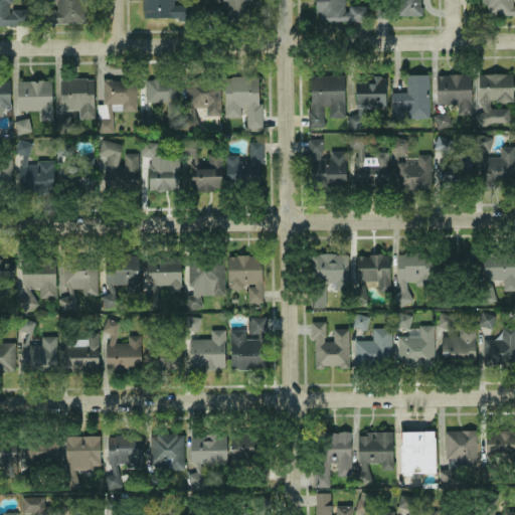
[(0,0),(0,24),(28,24),(28,9),(11,9),(11,0),(0,0)]
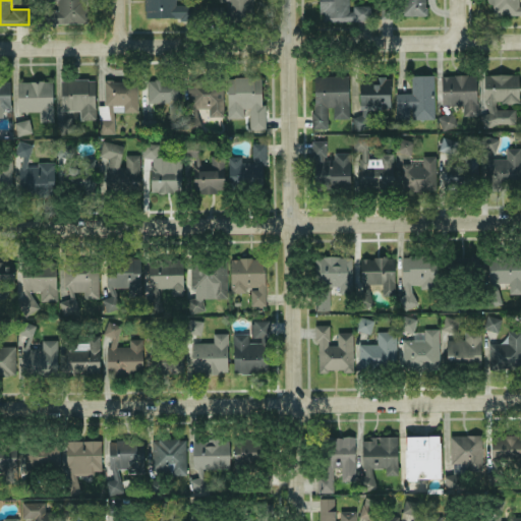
[(88,22),(87,0),(48,0),(48,1),(56,1),(56,9),(45,9),(46,23),(88,22)]
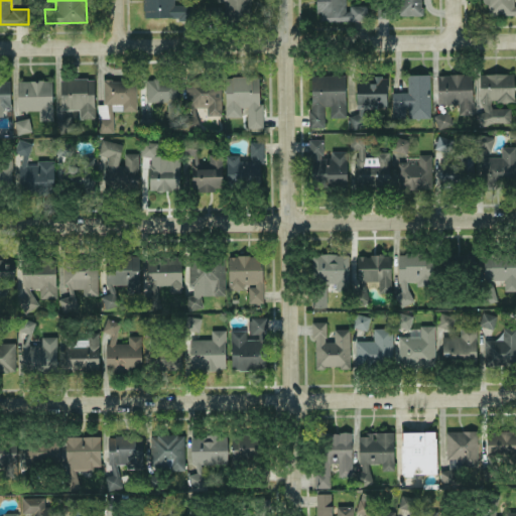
[(186,16),(185,4),(174,4),(174,0),(142,0),(144,18),(186,16)]
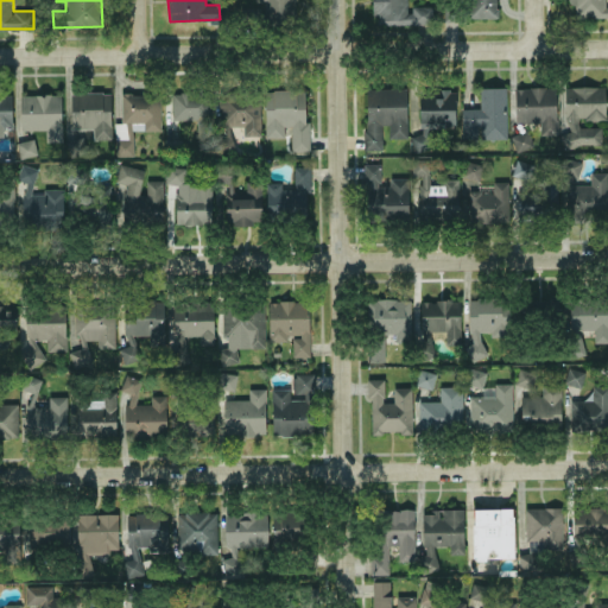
[(296,0),(254,0),(255,1),(265,1),(265,23),(296,24),(296,0)]
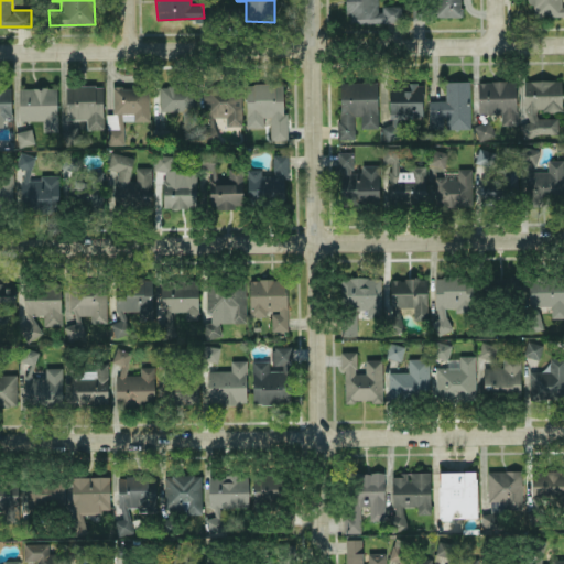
[(378,0),(346,0),(347,22),(401,21),(401,4),(379,6),(378,0)]
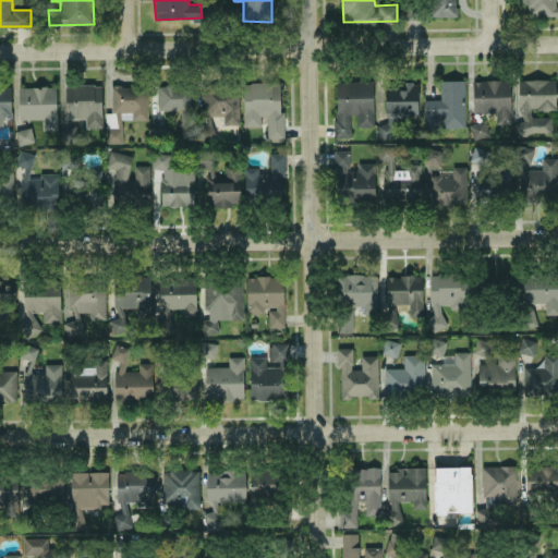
[(456,0),(429,0),(431,16),(457,16),(456,0)]
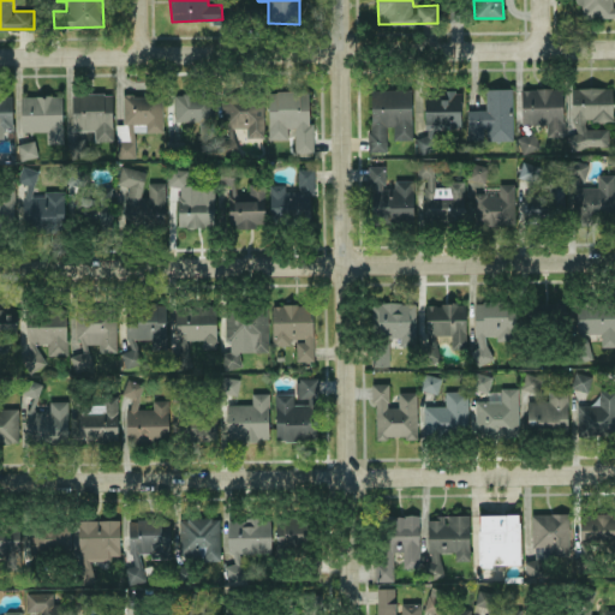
[(583,18),(614,17),(614,0),(578,0),(579,4),(581,4),(583,18)]
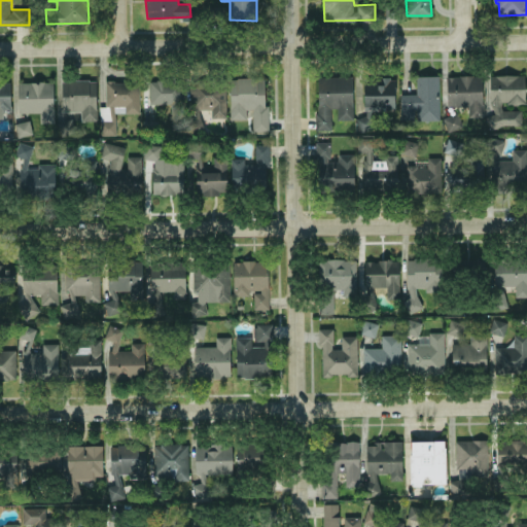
[(446,76),(447,106),(468,106),(468,117),(483,116),(482,74),(446,76)]
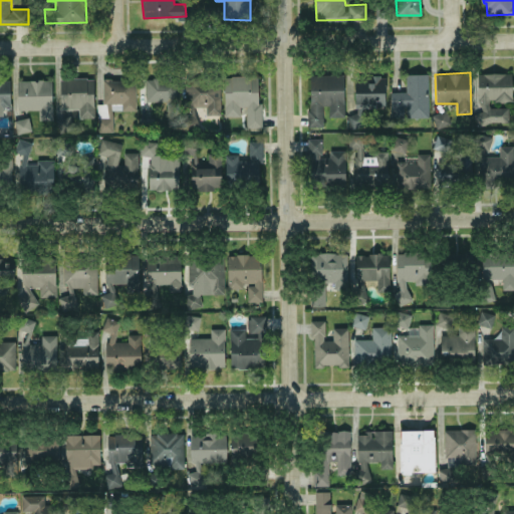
[(512,72),(479,73),(479,112),(474,112),(474,122),(508,122),(508,107),(490,107),(490,100),(512,100),(512,72)]
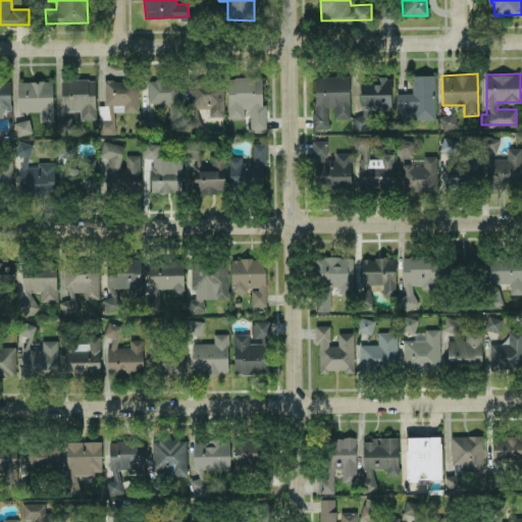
[(313,75),(314,128),(328,128),(327,107),(333,107),(333,118),(350,118),(349,74),(313,75)]
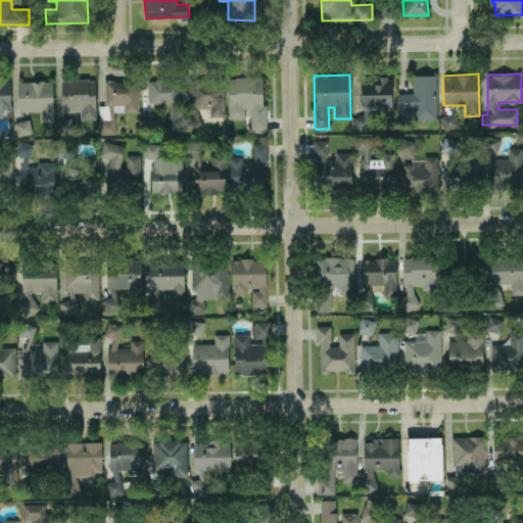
[(435,75),(413,76),(413,92),(397,93),(398,120),(436,119),(435,75)]
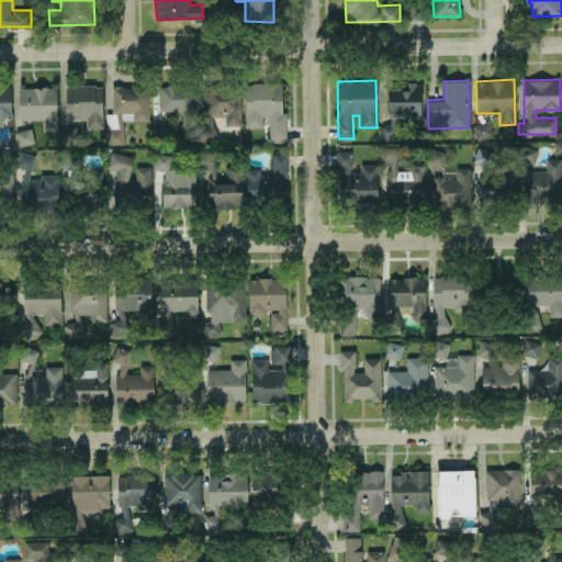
[(284,139),(284,82),(245,82),(245,126),(263,126),(263,117),(269,117),(269,139),(284,139)]
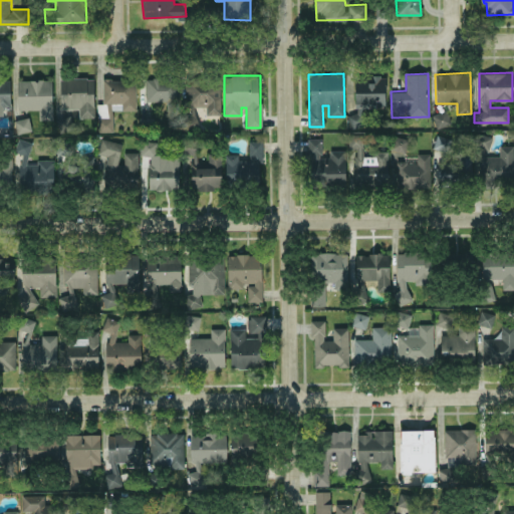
[(206,114),(221,114),(219,76),(186,77),(186,106),(206,106),(206,114)]
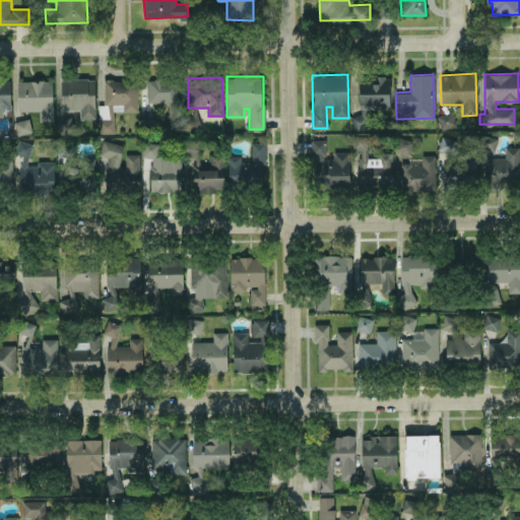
[(390,77),(360,77),(360,115),(353,115),(353,128),(368,128),(368,109),(390,109),(390,77)]
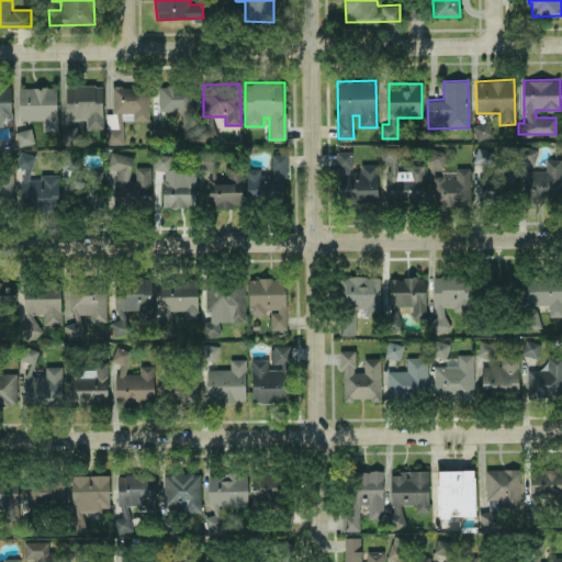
[(86,128),(103,128),(102,85),(66,86),(66,119),(86,119),(86,128)]
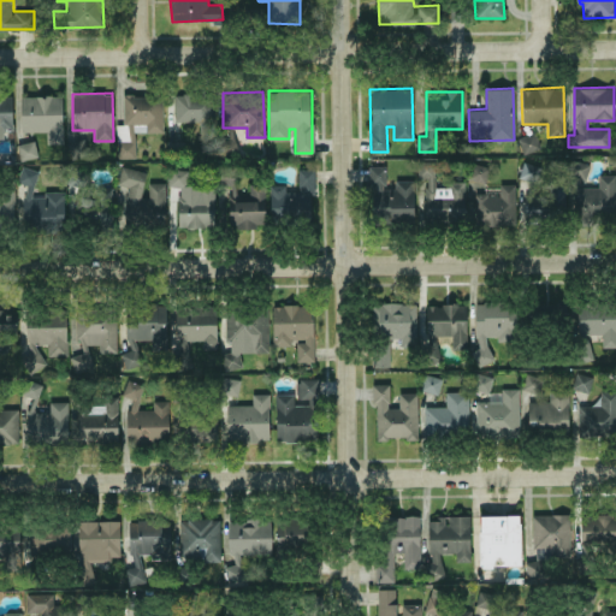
[(175,122),(200,120),(200,147),(213,147),(212,93),(173,94),(175,122)]
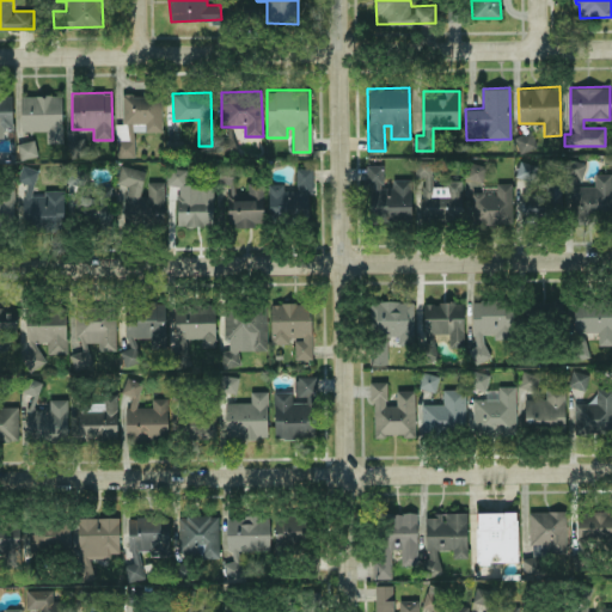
[(0,136),(4,138),(4,129),(13,128),(12,93),(0,93),(0,136)]
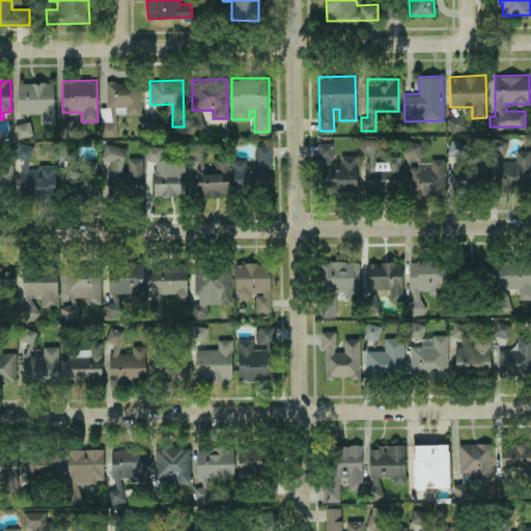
[(140,113),(140,81),(106,82),(107,107),(101,107),(101,136),(116,136),(116,114),(140,113)]
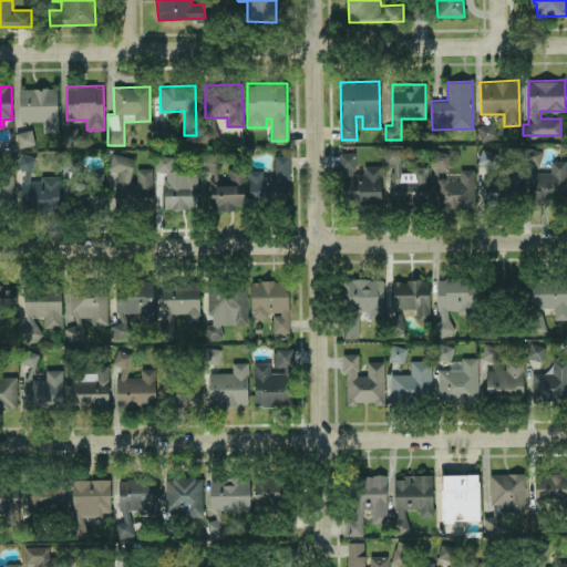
[(19,89),(19,121),(42,121),(43,132),(58,132),(57,88),(19,89)]
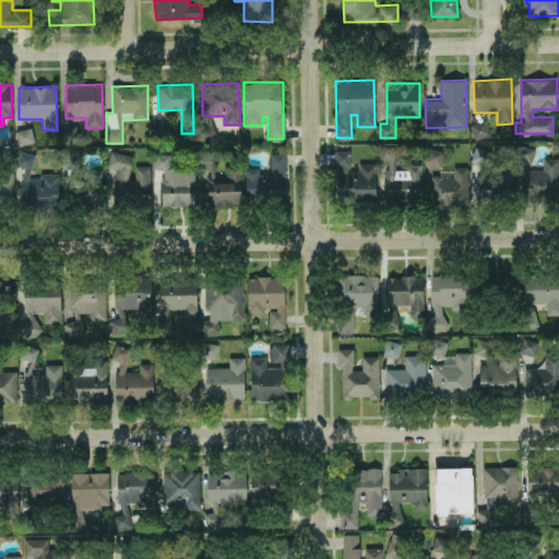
[(490,134),(485,119),(470,125),(475,139),(490,134)]
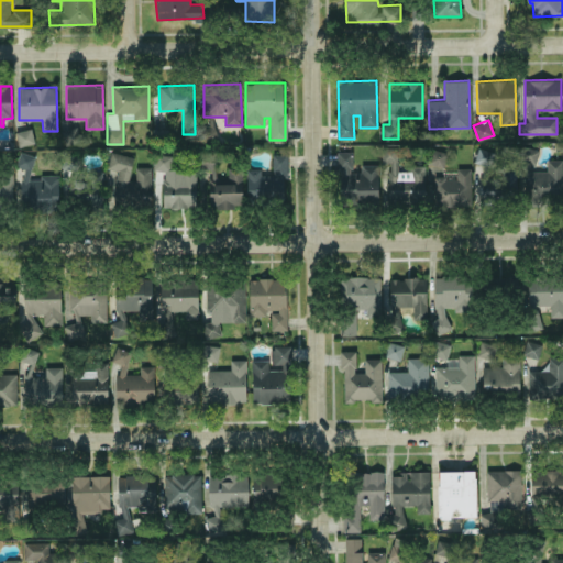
[(15,131),(19,146),(34,143),(31,128),(15,131)]
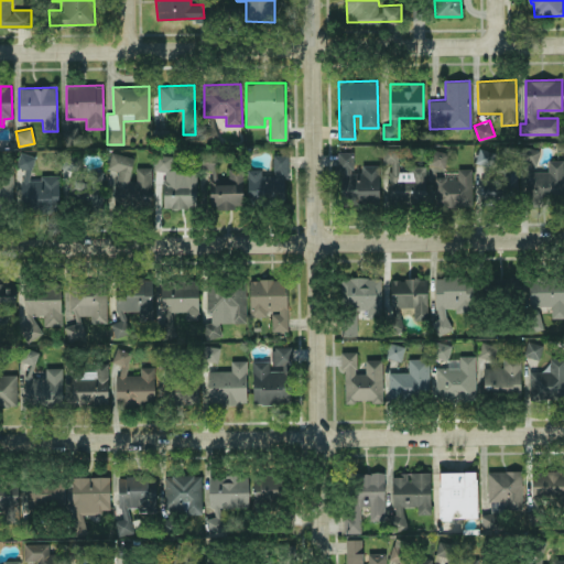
[(63,129),(64,144),(79,143),(78,128),(63,129)]
